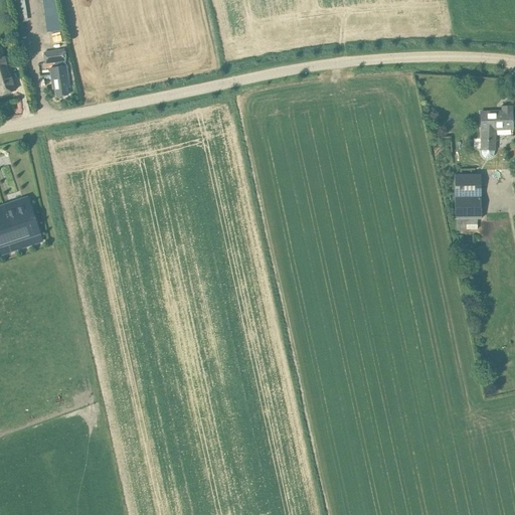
[(56,0),(41,0),(46,33),(60,31),(56,0)]
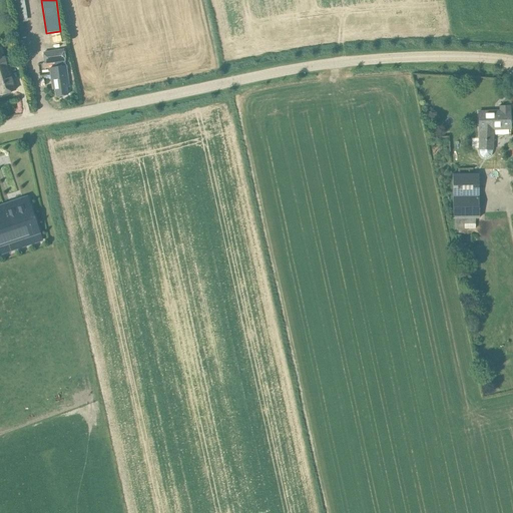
[(24,22),(15,24),(17,38),(26,37),(24,22)]
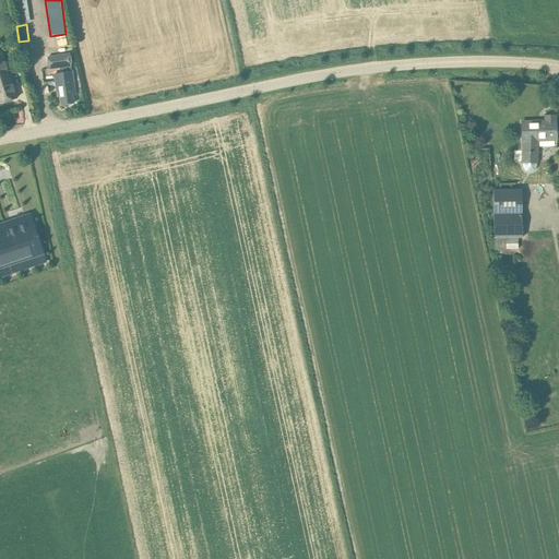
[(70,35),(57,38),(59,49),(73,45),(70,35)]
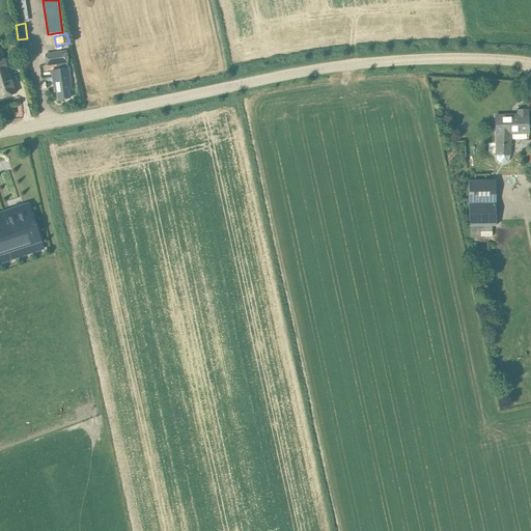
[(1,49),(0,49),(0,99),(16,93),(1,49)]
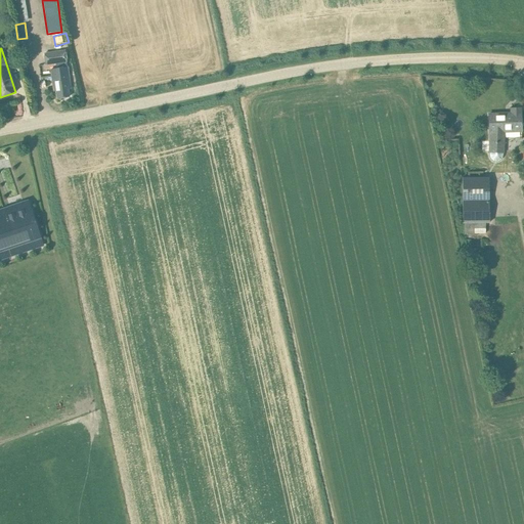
[(71,89),(69,79),(64,51),(44,53),(46,66),(56,64),(56,69),(51,70),(52,82),(54,92),(56,91),(57,98),(69,97),(68,90),(71,89)]
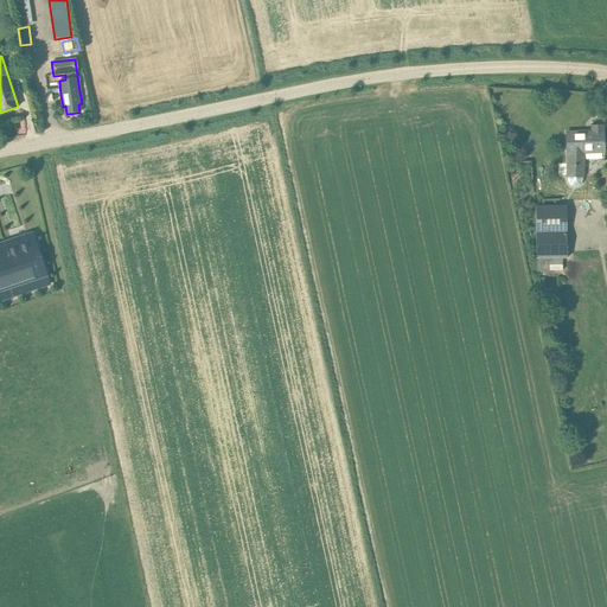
[(568,155),(568,179),(568,183),(569,185),(572,186),(574,187),(577,187),(580,185),(582,184),(582,180),(582,179),(583,179),(585,155),(605,153),(604,144),(604,132),(602,132),(602,126),(592,126),(592,134),(586,134),(586,132),(566,133),(567,145),(567,155),(568,155)]
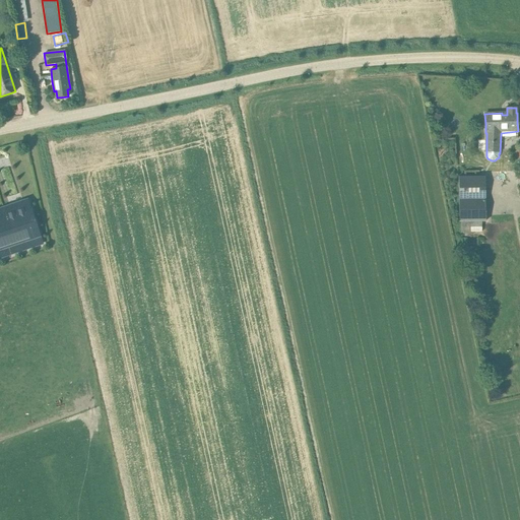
[(483,178),(457,178),(458,223),(460,223),(460,234),(480,234),(479,223),(484,223),(483,178)]
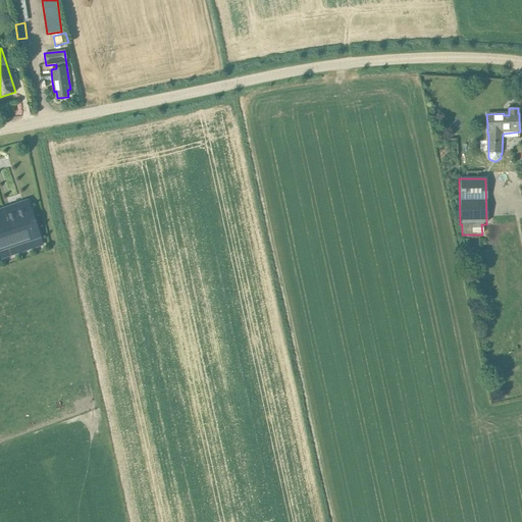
[(32,248),(41,245),(39,238),(39,237),(30,208),(0,217),(0,250),(29,241),(32,248)]
